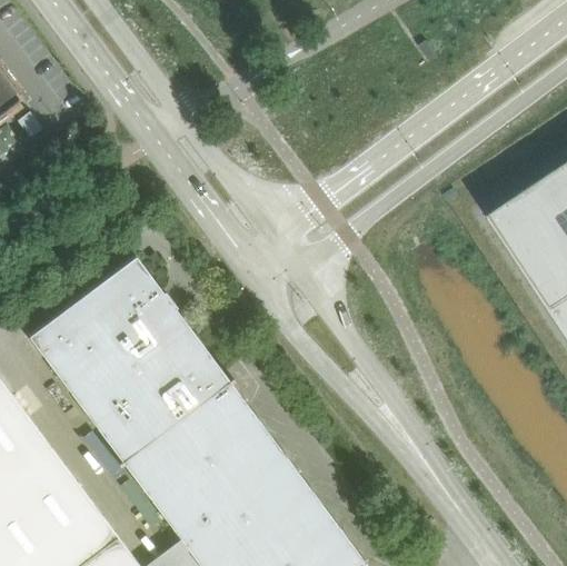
[(431,62),(436,59),(439,57),(429,43),(421,48),(431,62)]
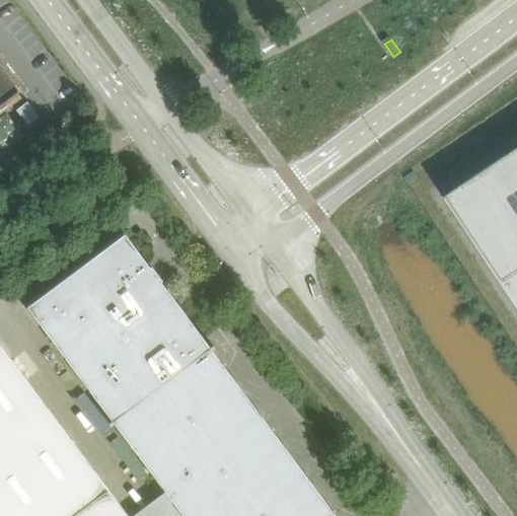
[(0,108),(17,95),(18,96),(22,92),(18,86),(17,86),(0,64),(0,108)]
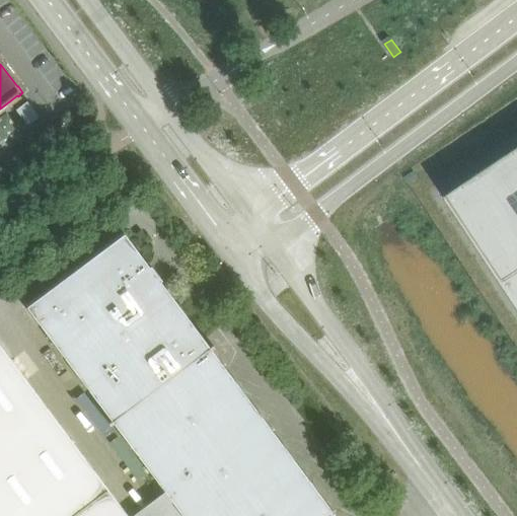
[(516,150),(447,197),(516,301),(516,150)]
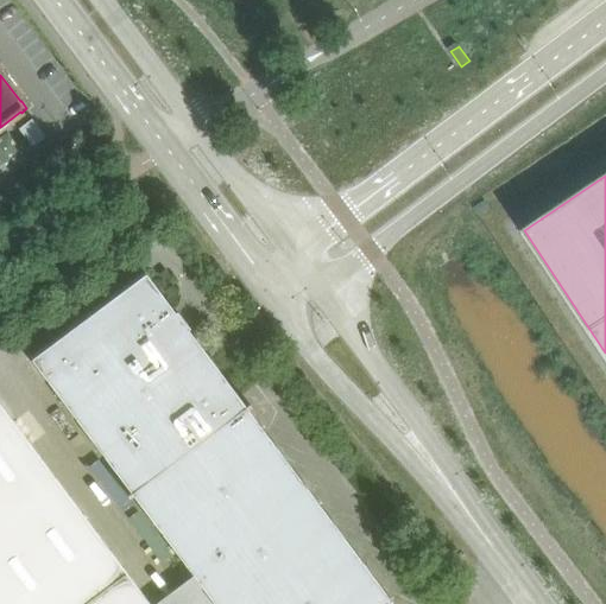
[(393,603),(146,274),(32,360),(215,603),(393,603)]
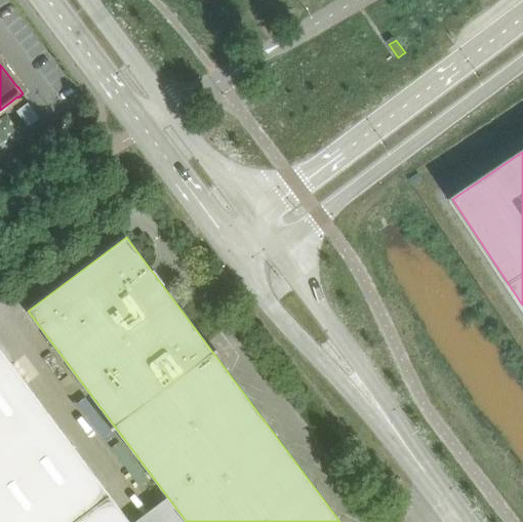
[(71,521),(109,494),(0,349),(0,521),(71,521)]
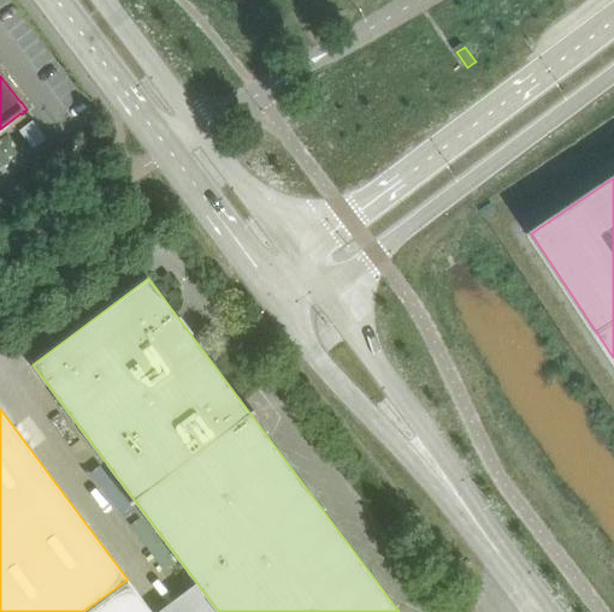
[(152,611),(141,598),(128,580),(83,611),(152,611)]
